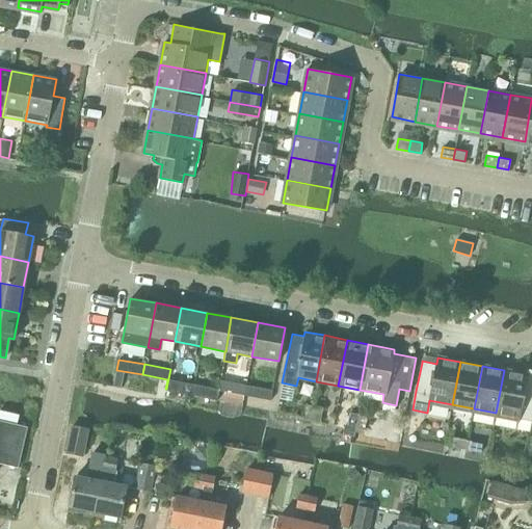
[(531,420),(531,369),(527,368),(526,374),(504,370),(496,413),(531,420)]
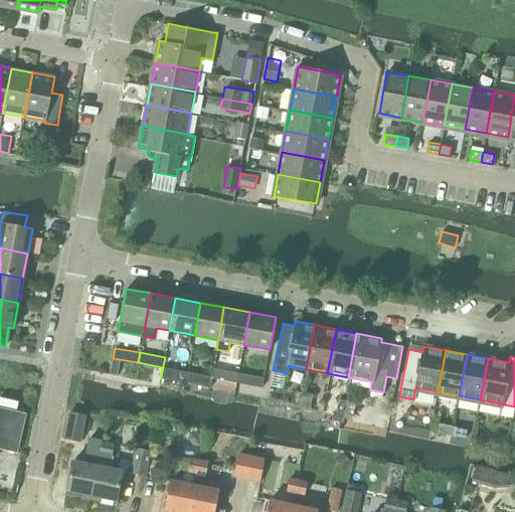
[(185,381),(187,370),(163,366),(161,376),(185,381)]
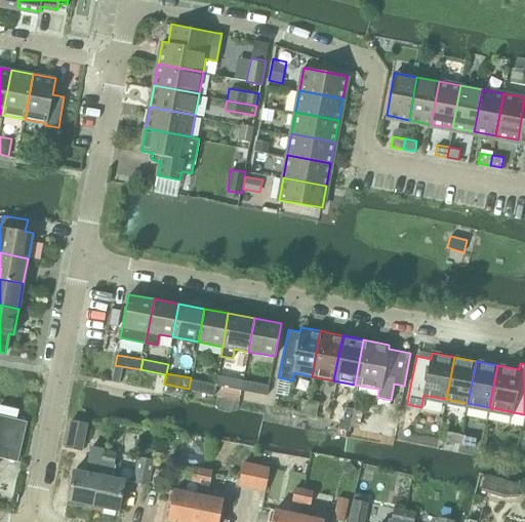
[(241,389),(243,378),(217,373),(216,383),(214,394),(215,394),(216,385),(241,389)]
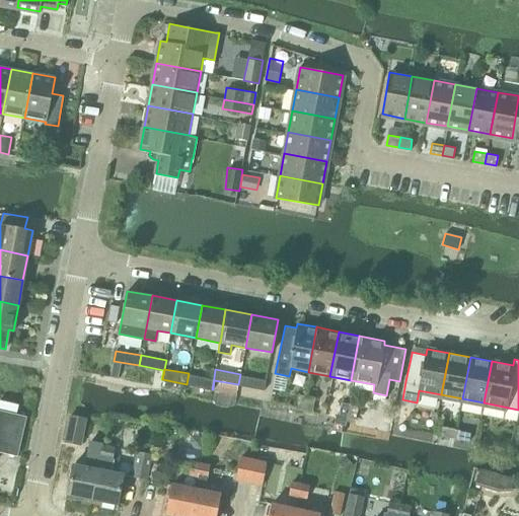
[(212,389),(214,378),(189,373),(187,384),(212,389)]
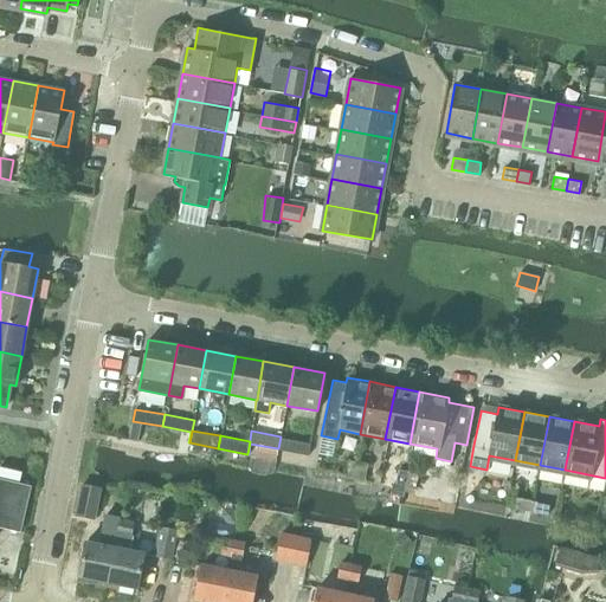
[(281,437),(278,448),(309,454),(310,442),(281,437)]
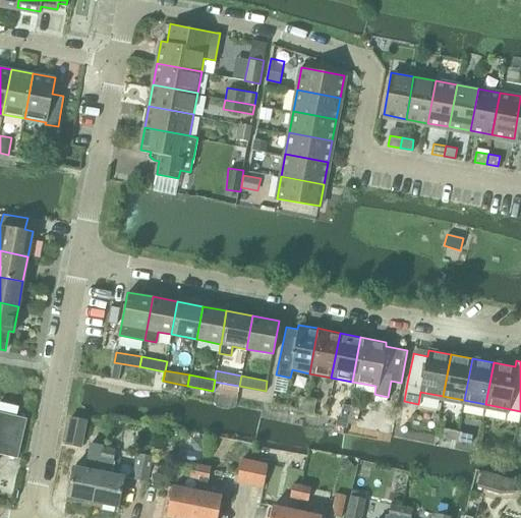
[(0,453),(17,457),(26,417),(16,414),(18,405),(0,400),(0,453)]
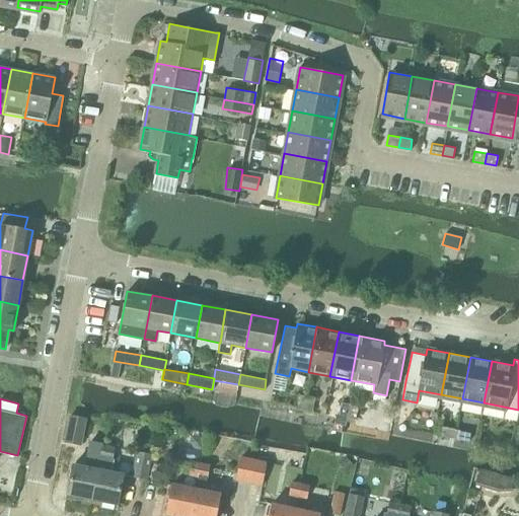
[(81,442),(86,417),(70,414),(65,439),(81,442)]
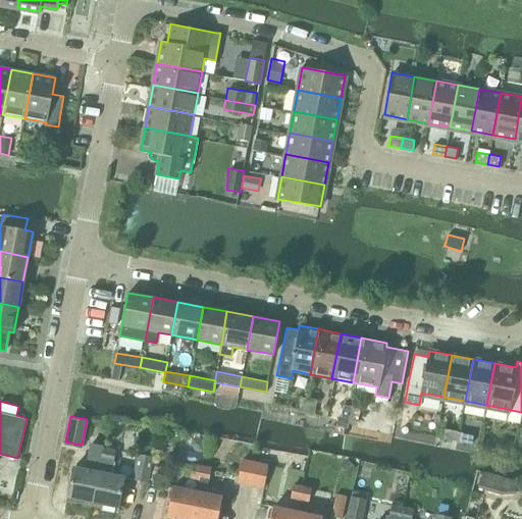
[(458,439),(459,431),(445,428),(444,437),(458,439)]
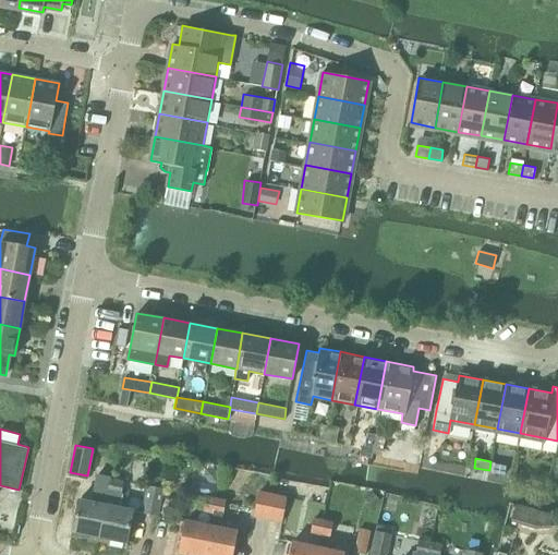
[(490,461),(489,470),(505,473),(506,463),(490,461)]
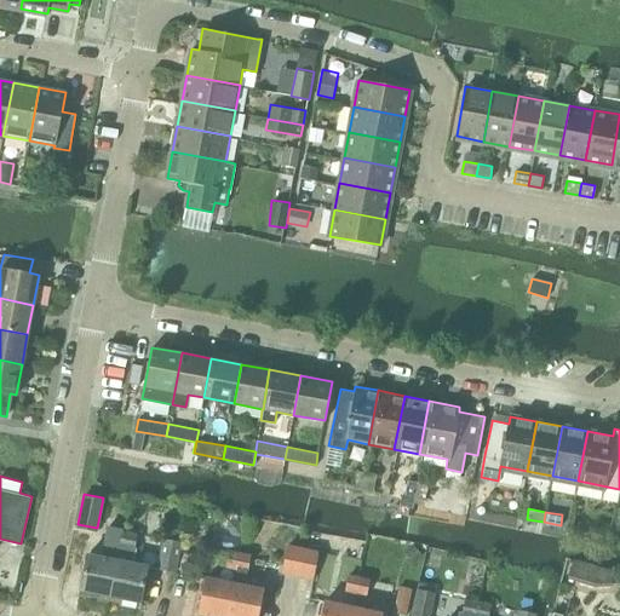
[(102,556),(87,552),(80,589),(110,596),(122,529),(107,527),(102,556)]
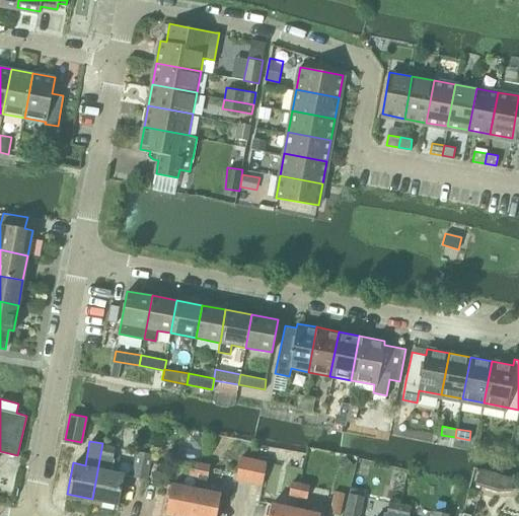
[(115,446),(102,443),(92,499),(118,503),(124,472),(112,470),(114,460),(113,459),(115,446)]
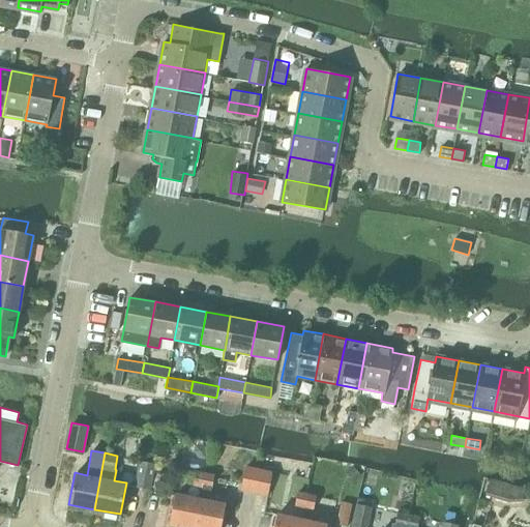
[(151,487),(156,463),(142,460),(137,485),(151,487)]
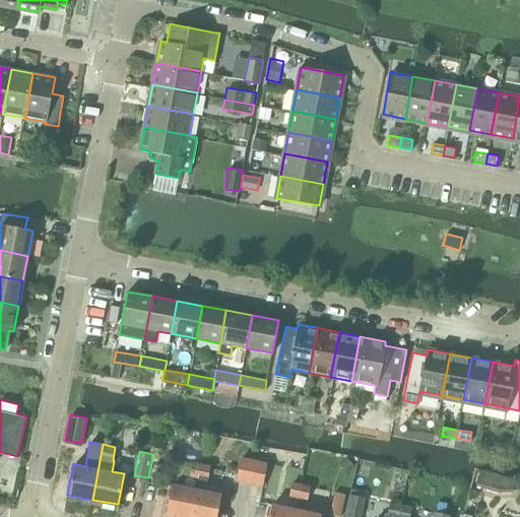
[(340,461),(348,470),(355,464),(347,455),(340,461)]
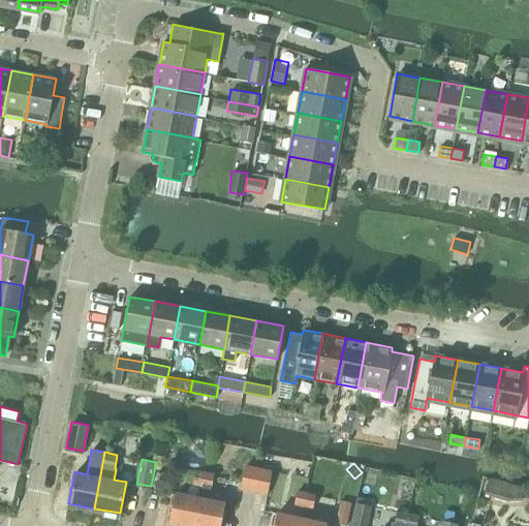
[(253,491),(258,466),(246,464),(241,488),(253,491)]
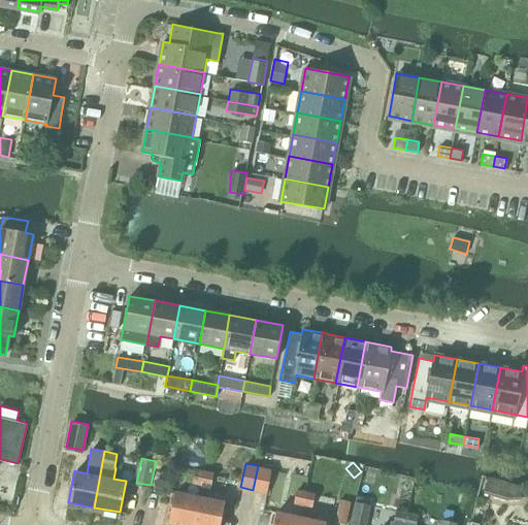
[(258,465),(253,490),(266,493),(271,468),(258,465)]
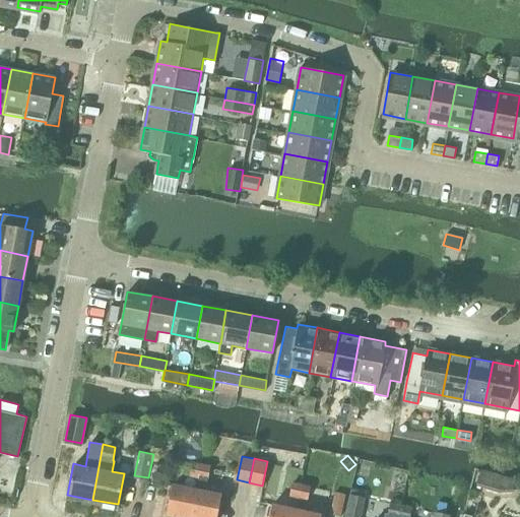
[(192,460),(189,474),(197,475),(199,475),(202,462),(201,462),(192,460)]
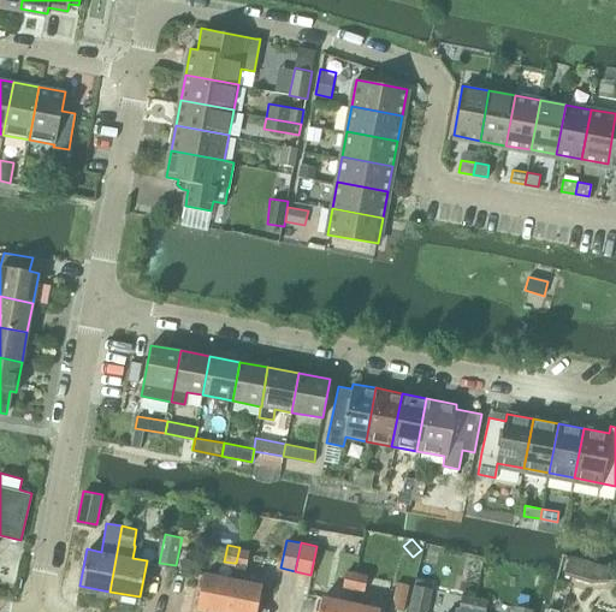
[(234,577),(226,611),(255,611),(261,582),(244,578),(242,578),(244,564),(247,565),(249,548),(240,547),(236,563),(234,563),(231,576),(234,577)]
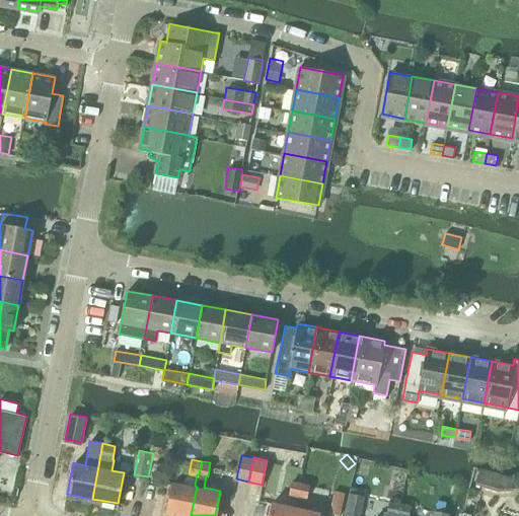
[(479,467),(475,483),(498,489),(512,488),(511,476),(479,467)]
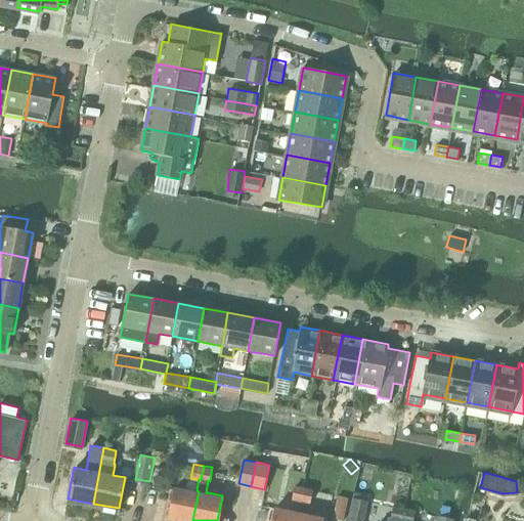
[(294,484),(292,498),(293,498),(300,501),(301,501),(304,486),(294,484)]
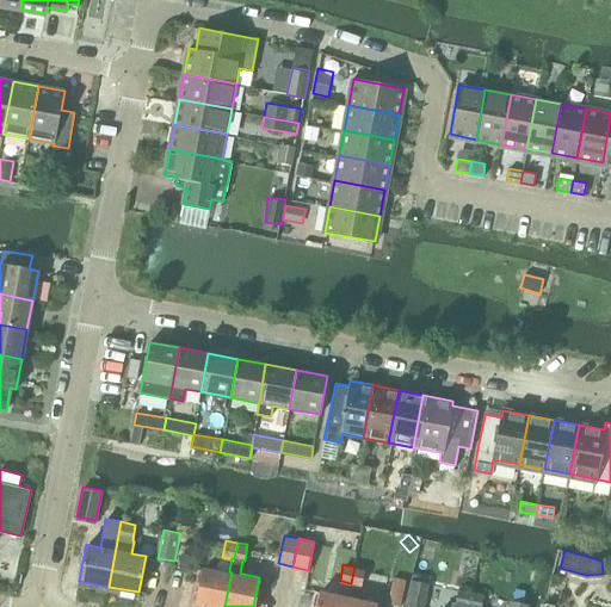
[(203,567),(196,604),(213,606),(224,606),(232,573),(229,571),(203,567)]
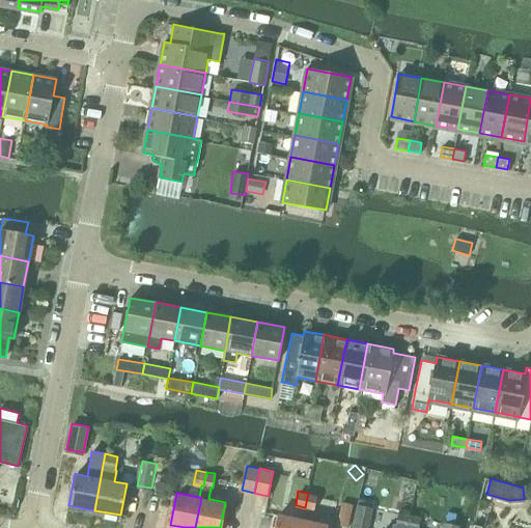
[(302,519),(300,527),(325,527),(327,523),(328,519),(328,515),(329,512),(330,506),(315,503),(316,495),(308,493),(305,507),(304,507),(302,518),(302,519)]
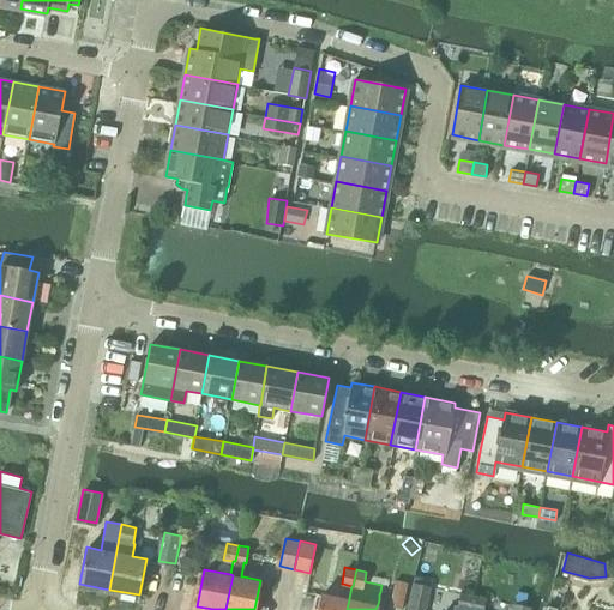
[(403,607),(408,581),(395,578),(390,604),(403,607)]
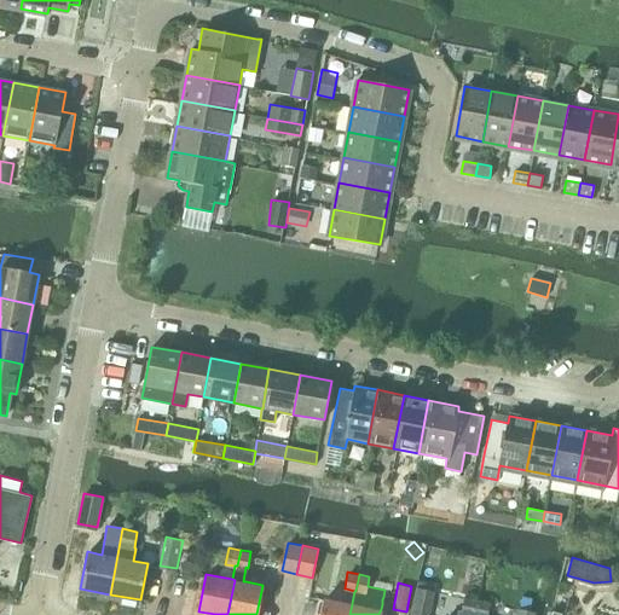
[(428,614),(434,591),(417,587),(411,614),(428,614)]
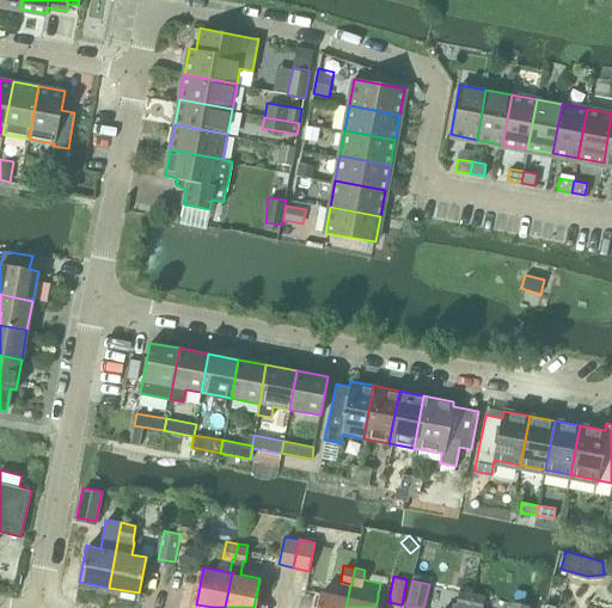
[(467,607),(471,594),(458,590),(454,605),(452,605),(451,607),(467,607)]
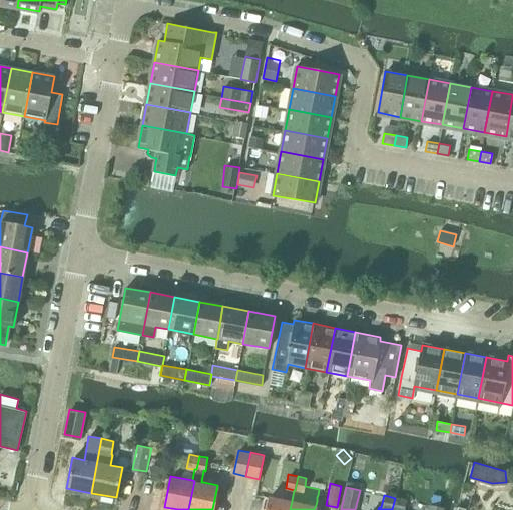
[(269,496),(266,509),(290,509),(292,501),(292,500),(285,499),(273,496),(269,496)]
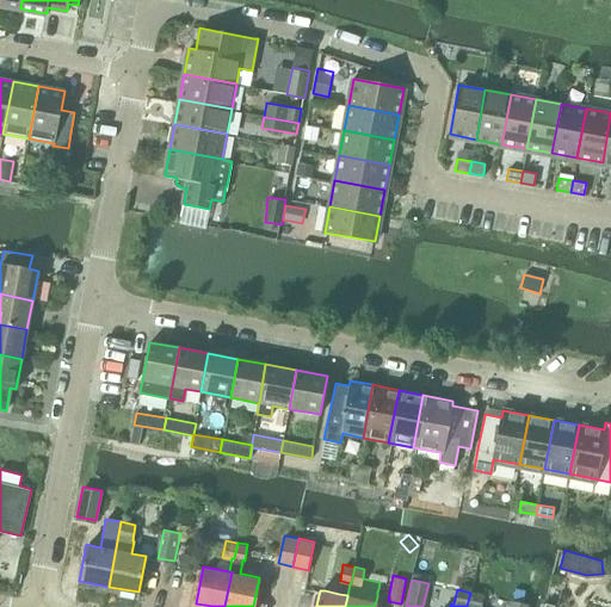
[(467,606),(480,606),(482,595),(470,593),(467,606)]
